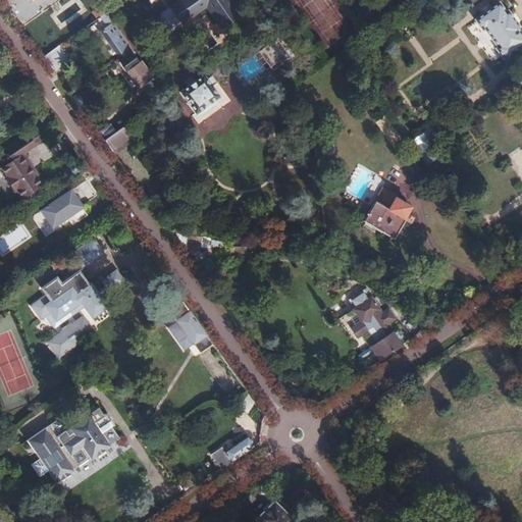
[(206,6),(222,30),(231,23),(230,21),(238,16),(225,0),(186,0),(171,10),(180,24),(206,6)]
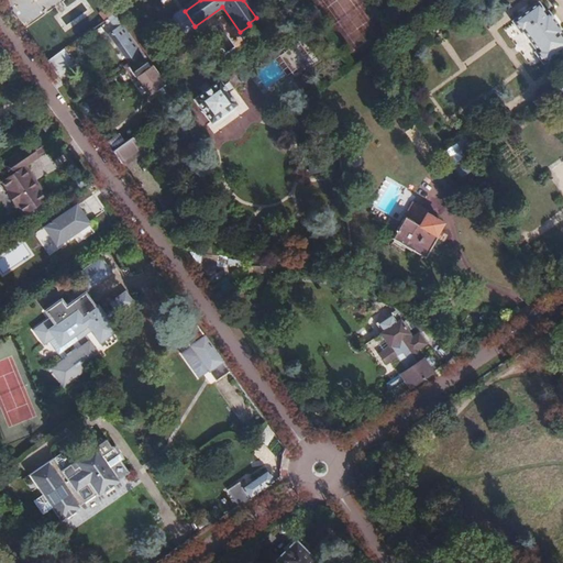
[(534,53),(542,64),(562,48),(562,39),(560,35),(562,33),(547,12),(544,13),(537,2),(511,21),(519,32),(521,31),(537,52),(534,53)]
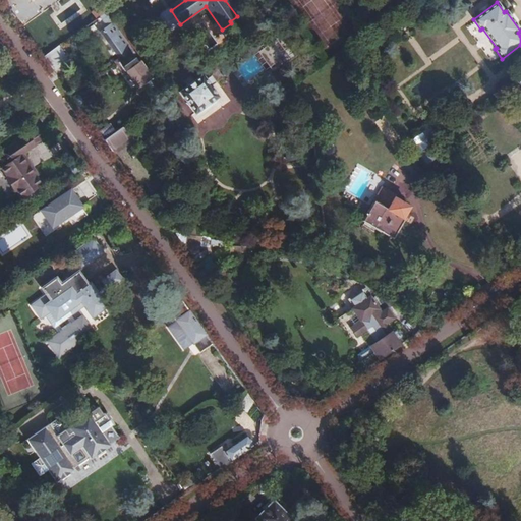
[(105,12),(101,6),(91,13),(96,19),(100,15),(105,12)]
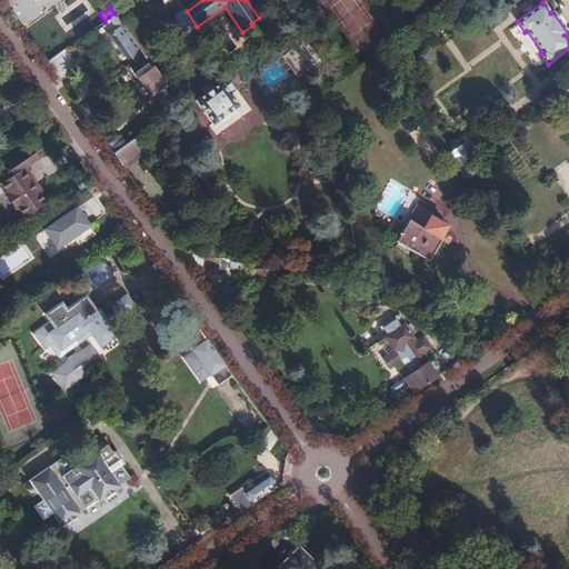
[(145,55),(115,13),(109,17),(111,21),(112,20),(123,35),(120,37),(118,33),(111,38),(129,63),(129,67),(145,55)]
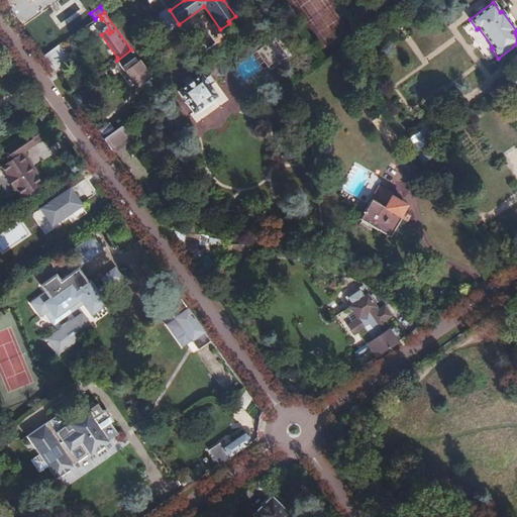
[(264,62),(264,64),(283,49),(279,45),(282,43),(279,38),(281,36),(277,31),(275,31),(272,28),(266,32),(267,34),(265,36),(266,38),(261,41),(260,39),(251,45),(254,49),(264,62)]
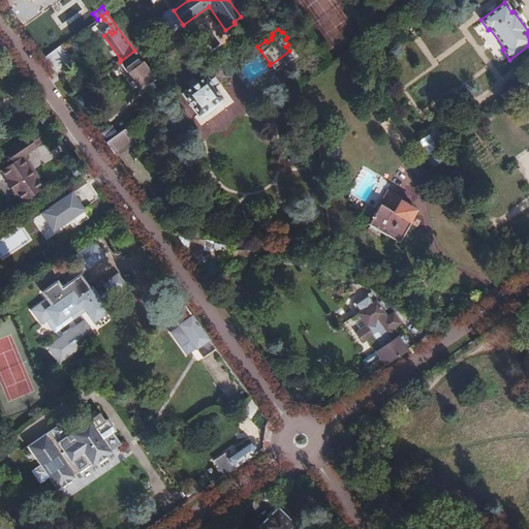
[(56,49),(44,58),(51,66),(55,71),(65,64),(56,49)]
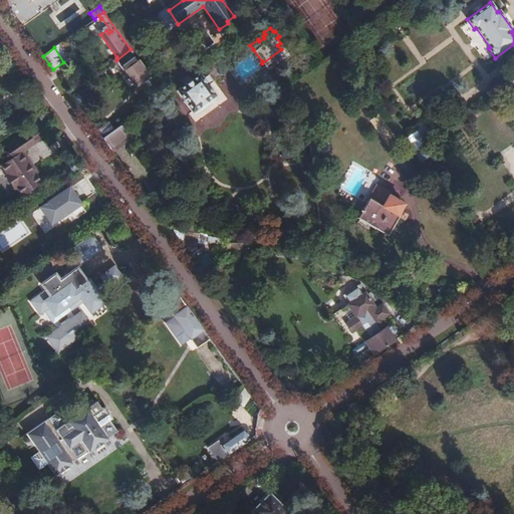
[(116,57),(112,60),(120,71),(124,68),(138,59),(131,49),(116,60),(116,57)]
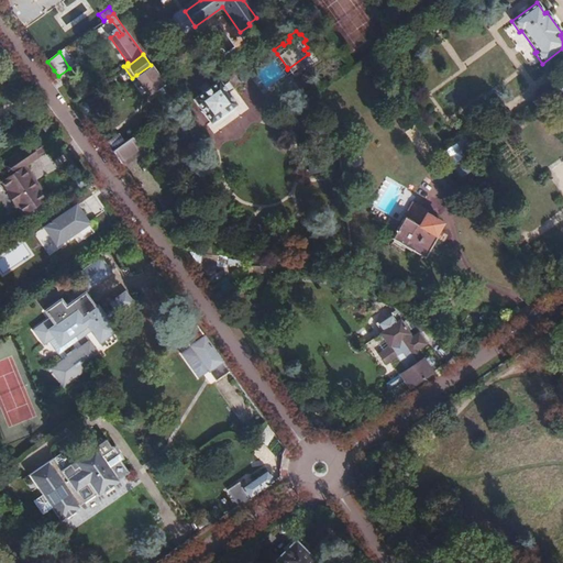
[(367,57),(362,62),(370,73),(379,66),(371,55),(367,57)]
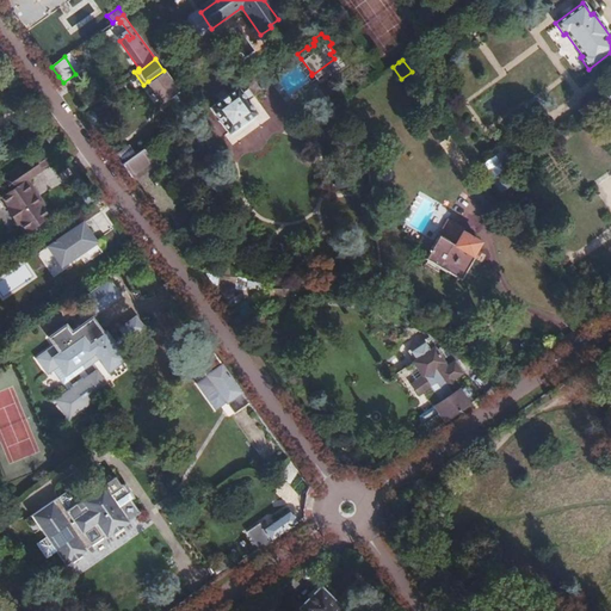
[(278,80),(290,96),(308,81),(296,66),(278,80)]
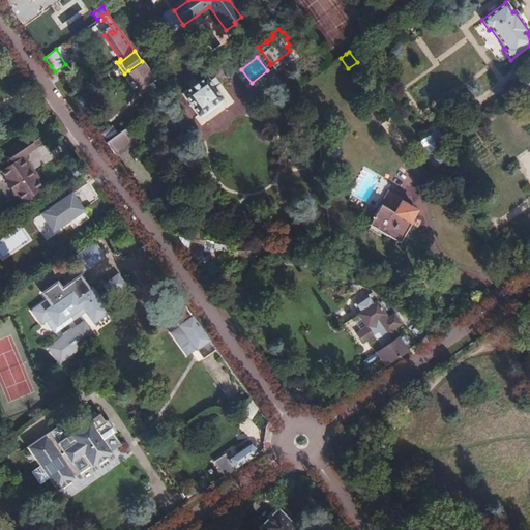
[(142,61),(128,70),(141,88),(148,83),(152,88),(149,89),(159,104),(169,97),(147,67),(142,61)]
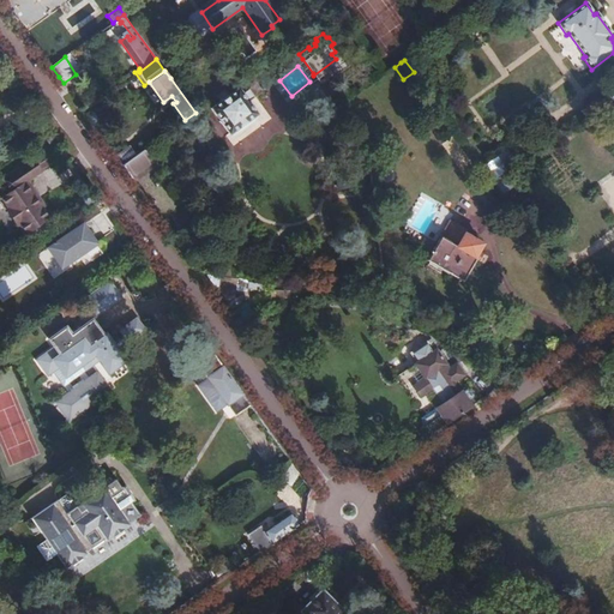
[(210,107),(228,132),(256,113),(246,101),(258,91),(250,79),(210,107)]
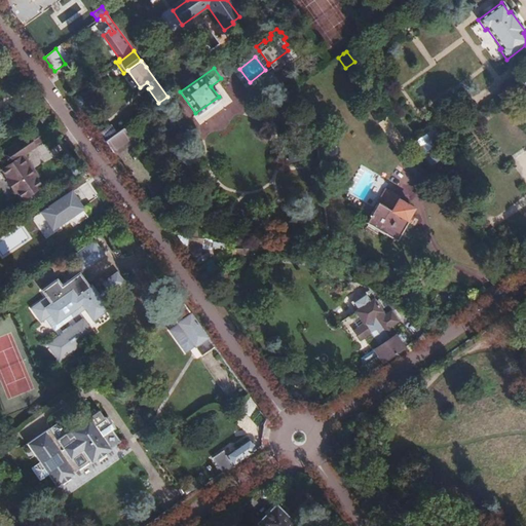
[(525,87),(522,82),(515,87),(525,102),(525,87)]
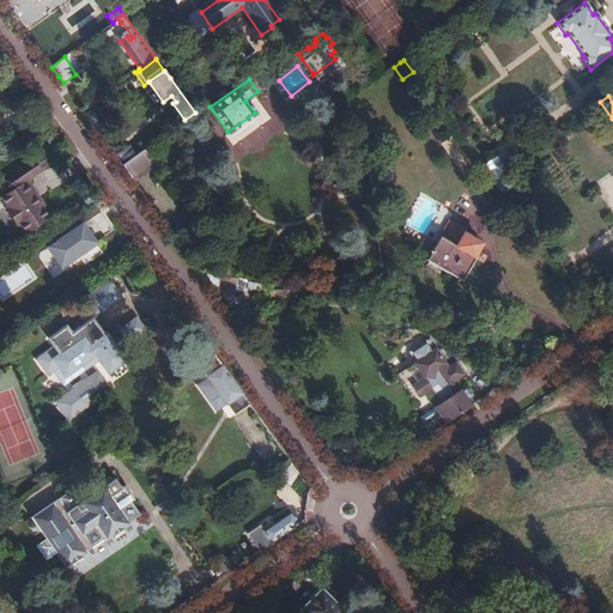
[(492,181),(515,164),(497,140),(474,156),(492,181)]
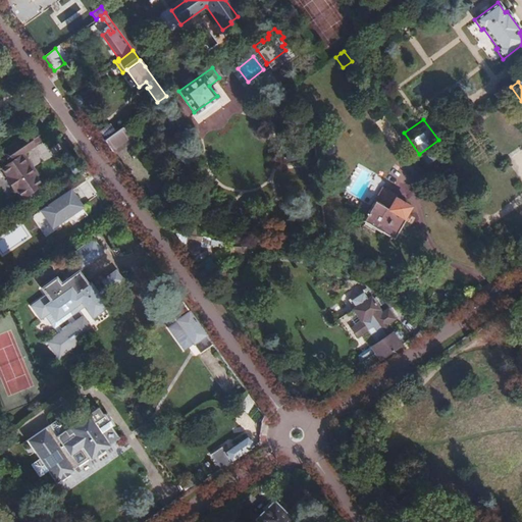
[(110,124),(98,133),(104,141),(115,133),(110,124)]
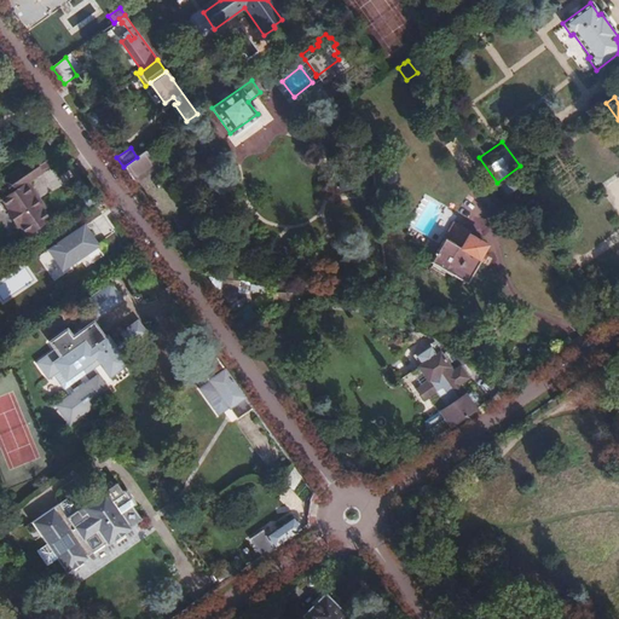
[(137,157),(123,167),(132,179),(152,163),(144,151),(137,157)]
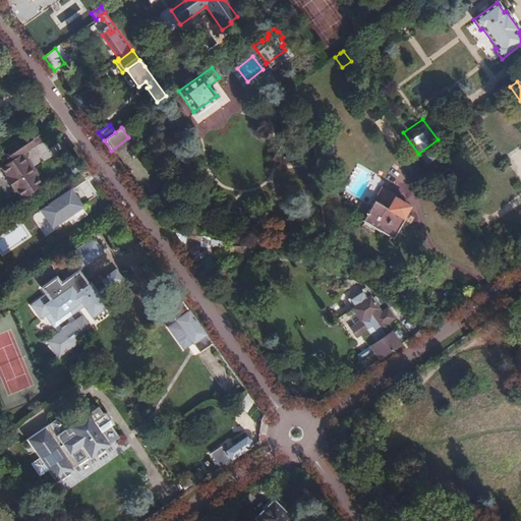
[(15,189),(21,198),(41,185),(20,155),(35,146),(26,134),(3,151),(10,161),(0,168),(6,176),(4,178),(13,191),(15,189)]
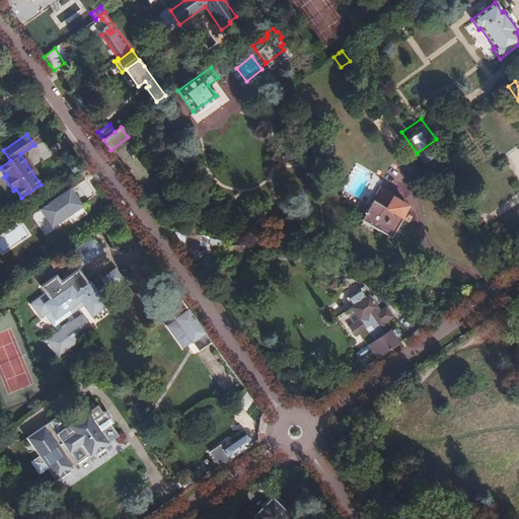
[(360,177),(350,181),(355,195),(365,191),(360,177)]
